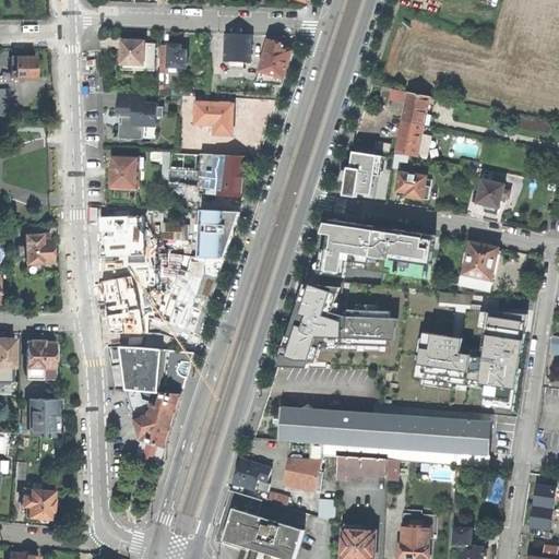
[(251,35),(225,34),(224,46),(224,62),(230,62),(244,62),(250,63),(251,35)]
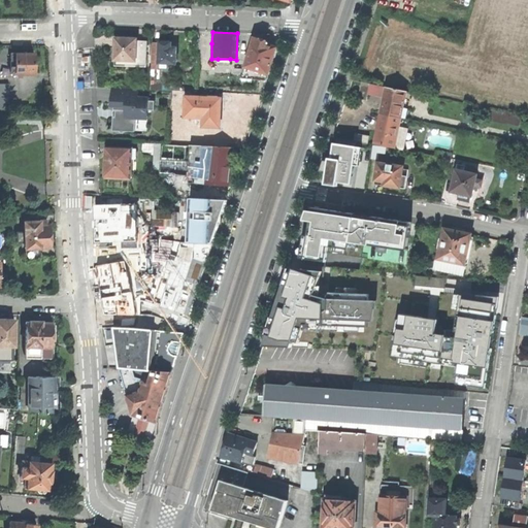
[(241,79),(267,79),(271,67),(273,59),(272,58),(275,47),(265,43),(269,34),(256,33),(241,79)]
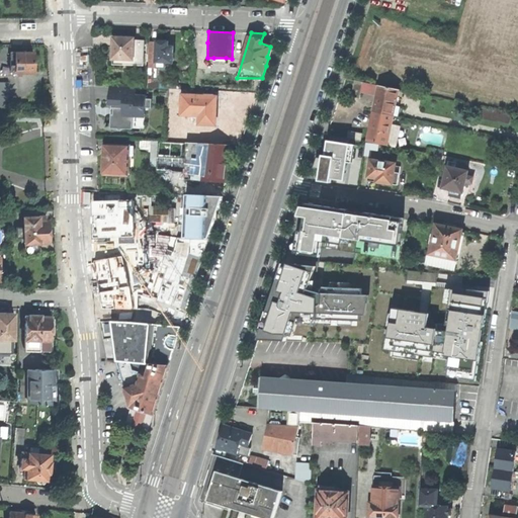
[(122,66),(144,66),(145,44),(135,44),(135,39),(123,38),(113,38),(113,60),(122,60),(122,66)]
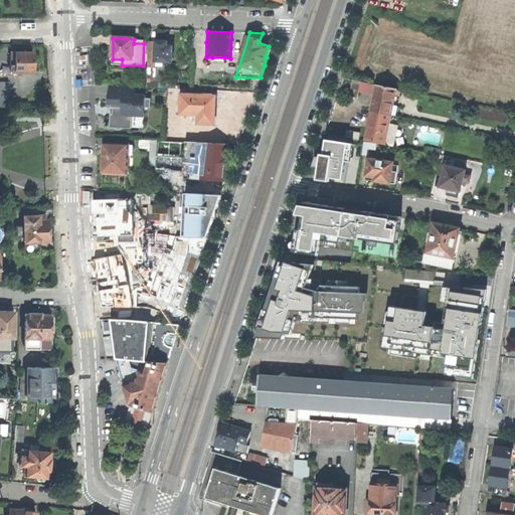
[(165,67),(165,61),(171,62),(172,59),(173,48),(167,48),(167,43),(165,43),(166,40),(161,39),(158,39),(158,42),(156,42),(156,43),(155,61),(156,61),(156,67),(165,67)]
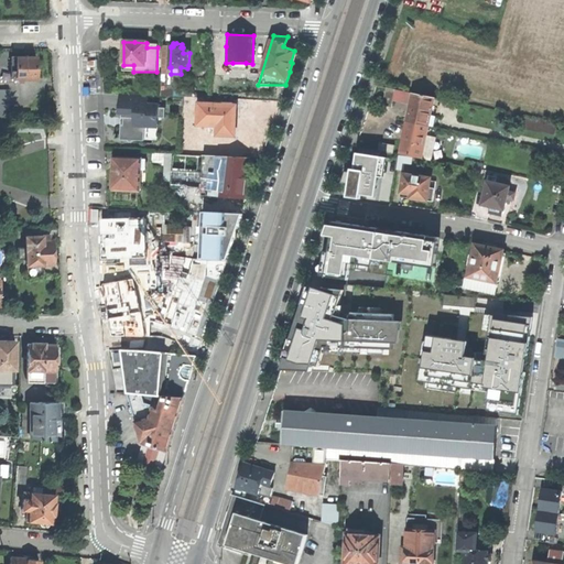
[(162,74),(171,74),(171,67),(170,67),(171,47),(163,47),(162,74)]
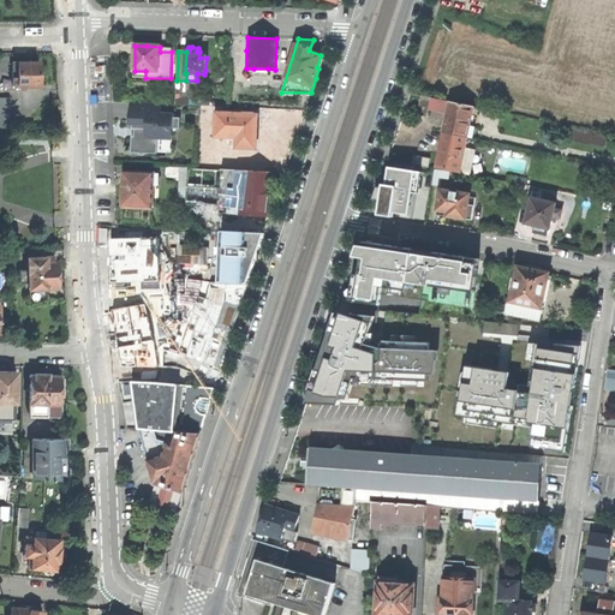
[(13,87),(39,87),(39,75),(39,63),(13,63),(13,87)]
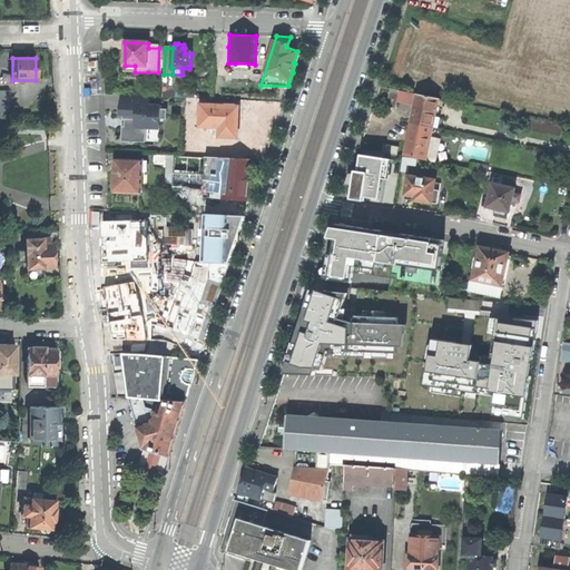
[(415,106),(411,123),(432,127),(438,128),(440,119),(434,118),(438,99),(390,89),(389,98),(386,107),(394,109),(396,101),(415,106)]
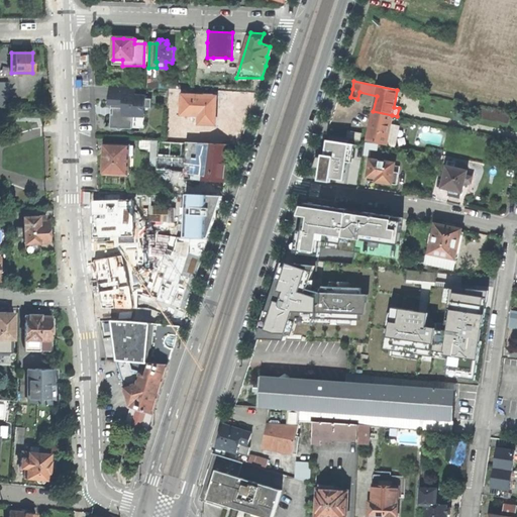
[(0,110),(9,110),(9,84),(0,84),(0,110)]
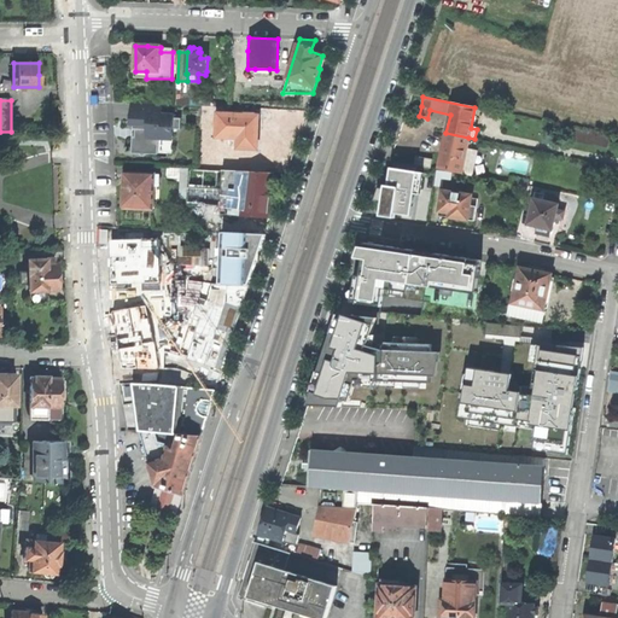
[(161,104),(132,103),(130,121),(134,122),(134,129),(135,129),(139,129),(138,138),(135,138),(133,136),(132,152),(158,153),(158,140),(161,112),(161,104)]
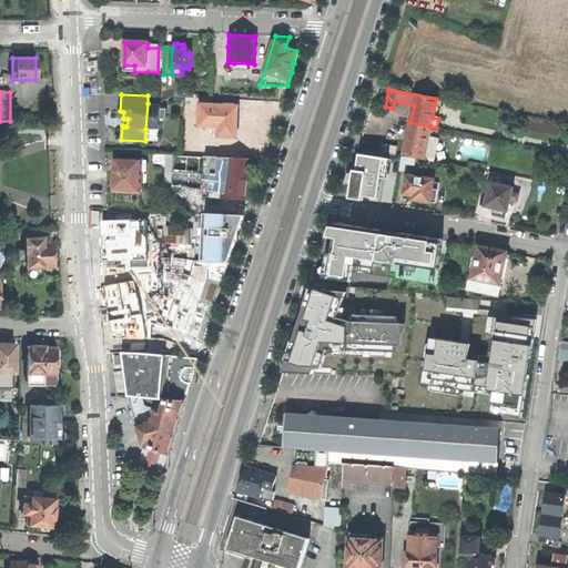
[(160,104),(148,103),(145,129),(159,129),(159,118),(160,108),(160,104)]
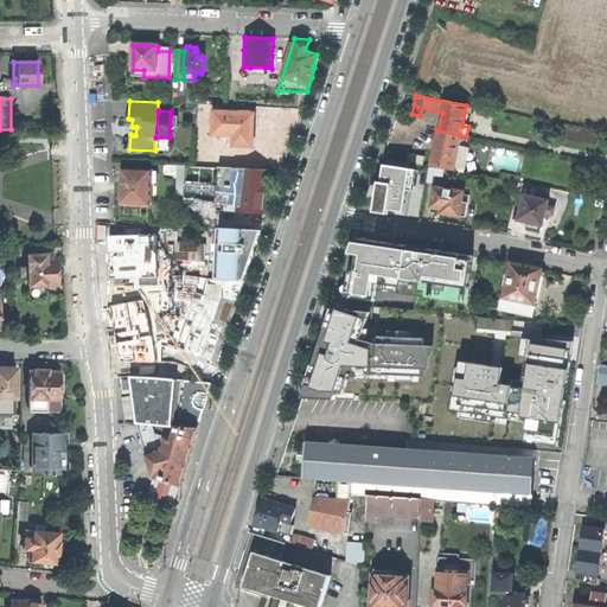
[(240,114),(213,113),(212,135),(234,136),(234,146),(251,146),(253,131),(253,117),(250,117),(240,116),(240,114)]
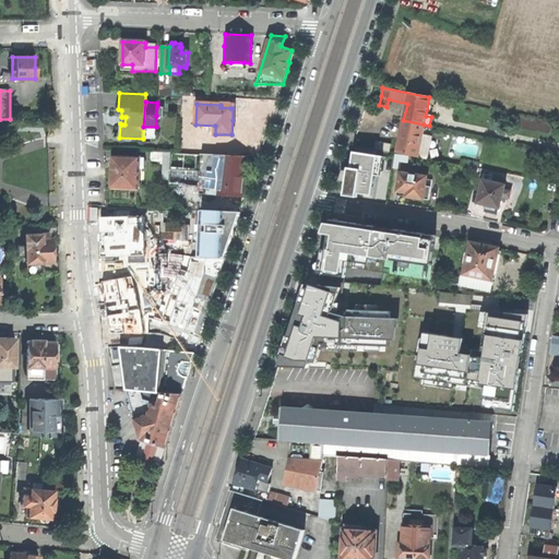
[(396,155),(416,159),(419,145),(425,146),(427,137),(421,135),(424,125),(403,120),(399,141),(396,155)]
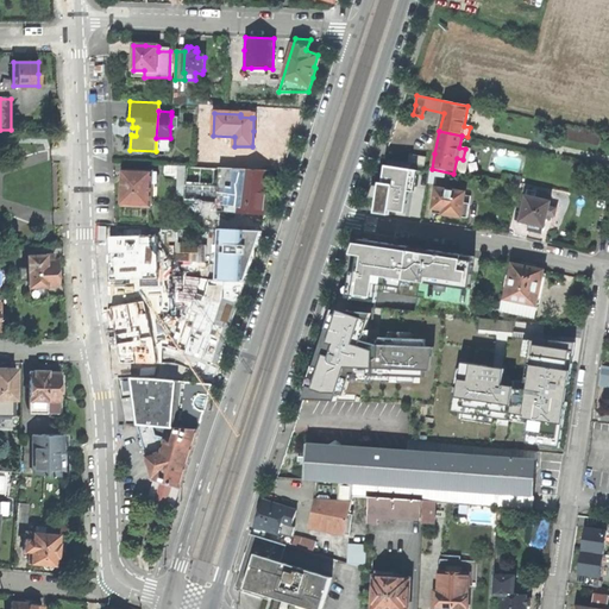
[(412,154),(410,164),(427,167),(428,157),(412,154)]
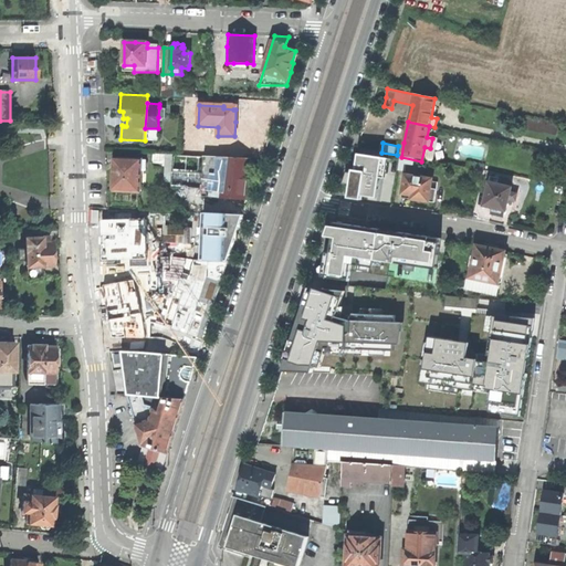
[(366,171),(363,195),(369,196),(377,198),(380,178),(384,158),(358,154),(356,170),(366,171)]
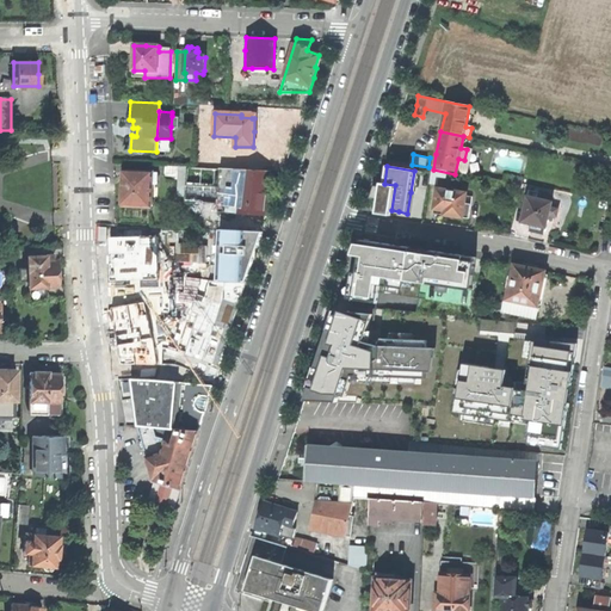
[(178,196),(186,197),(187,186),(187,167),(165,167),(165,177),(179,177),(178,196)]
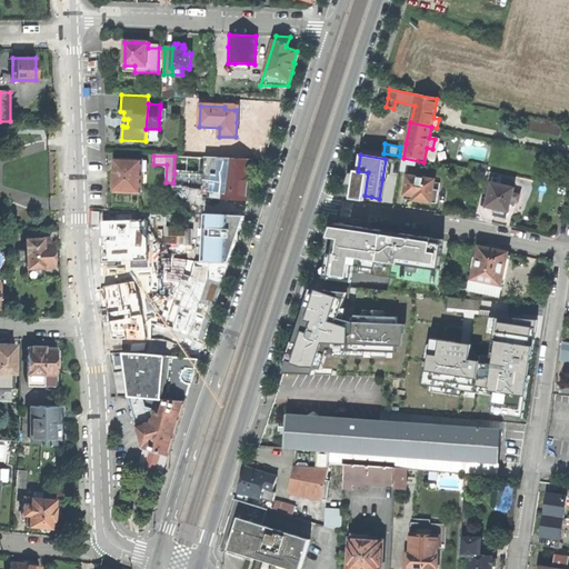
[(181,167),(200,168),(200,157),(182,156),(181,167)]
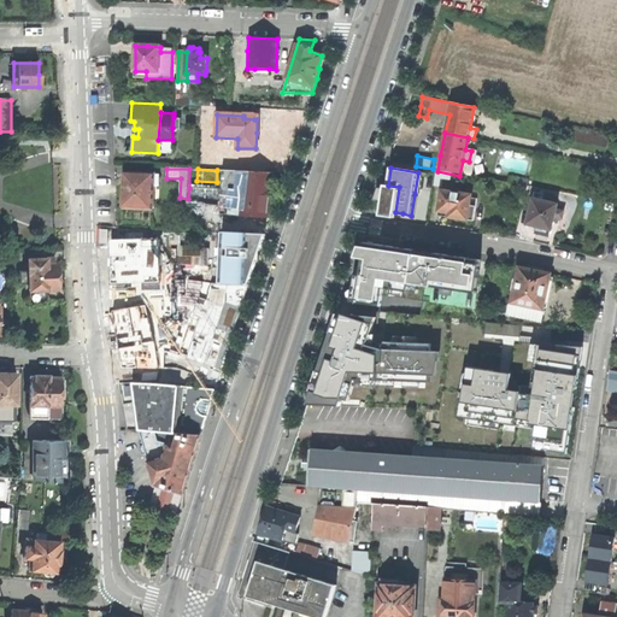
[(222,191),(221,205),(221,215),(268,216),(270,194),(275,194),(275,191),(276,186),(271,186),(272,172),(223,170),(222,191)]
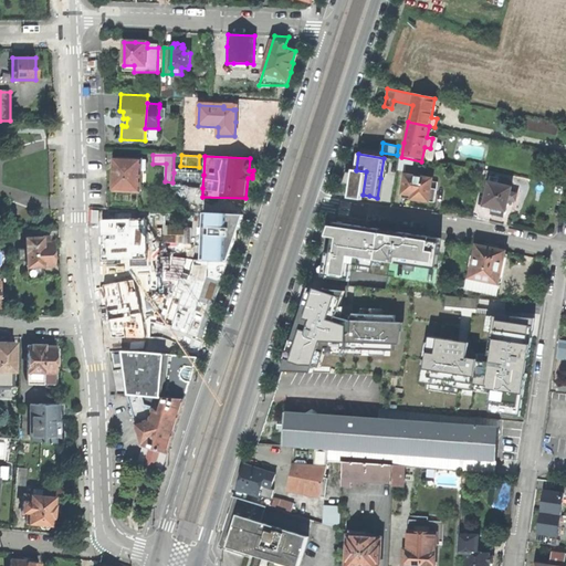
[(142,160),(142,159),(115,158),(114,175),(113,191),(139,192),(140,170),(142,160)]
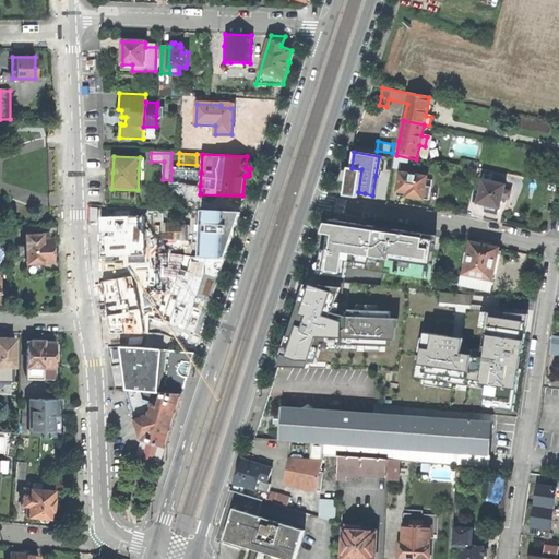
[(392,169),(401,170),(402,165),(407,166),(409,158),(394,156),(392,169)]
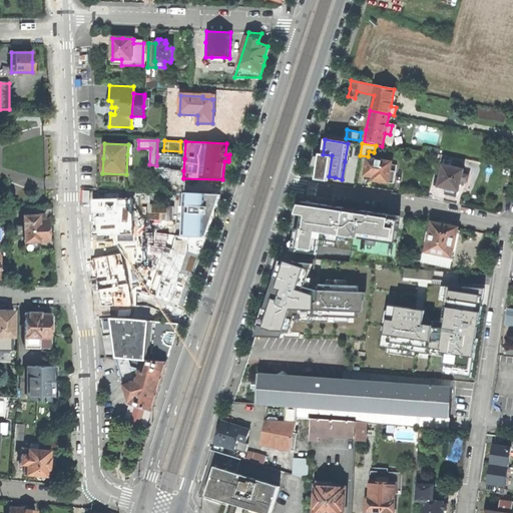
[(320,157),(318,167),(317,179),(328,181),(329,176),(332,155),(323,154),(321,154),(320,157)]
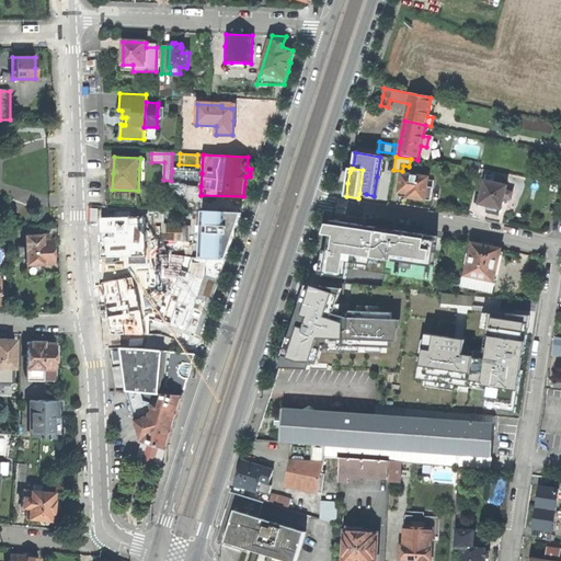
[(187,186),(201,186),(202,173),(172,171),(171,181),(171,184),(187,185),(187,186)]
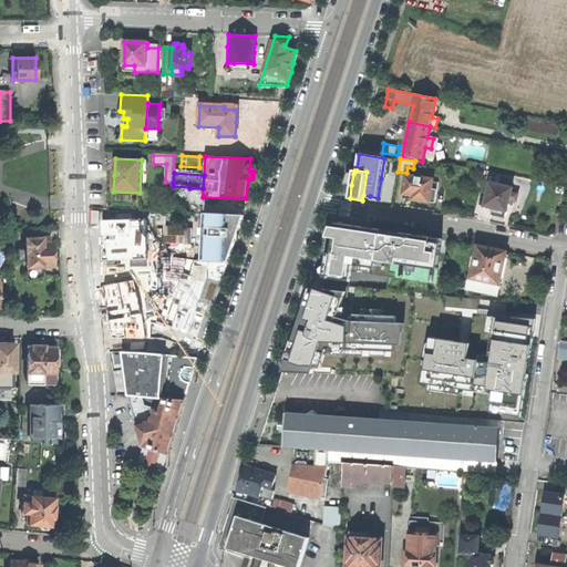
[(439,181),(405,175),(402,195),(412,196),(411,200),(422,202),(434,204),(439,181)]
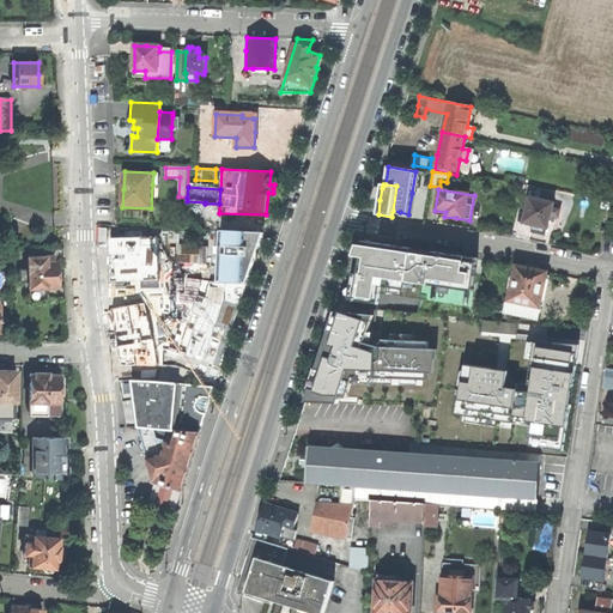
[(534,225),(546,228),(548,228),(552,214),(559,217),(560,211),(552,210),(553,204),(530,198),(525,223),(534,225)]
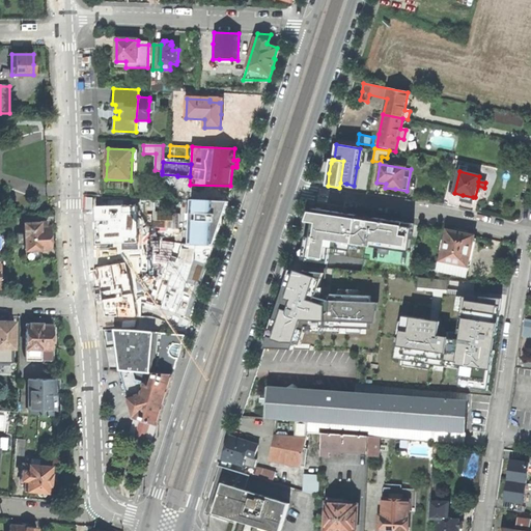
[(189,244),(215,244),(221,225),(217,224),(218,221),(219,217),(223,217),(228,201),(191,200),(191,213),(198,214),(198,224),(190,224),(189,244)]
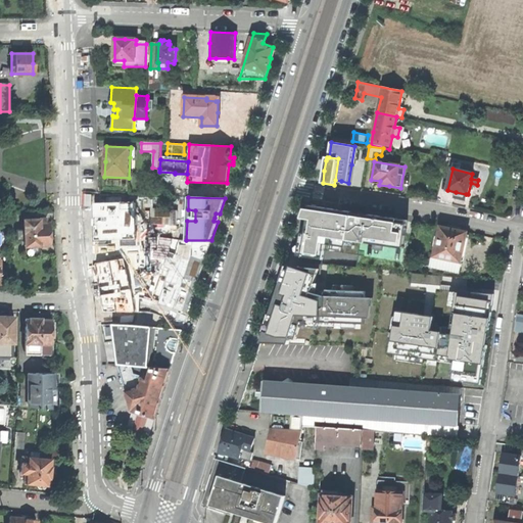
[(351,211),(311,205),(310,209),(308,220),(306,234),(301,233),(299,246),(325,250),(358,254),(360,242),(403,248),(407,224),(396,223),(397,219),(370,215),(370,218),(351,216),(351,211)]
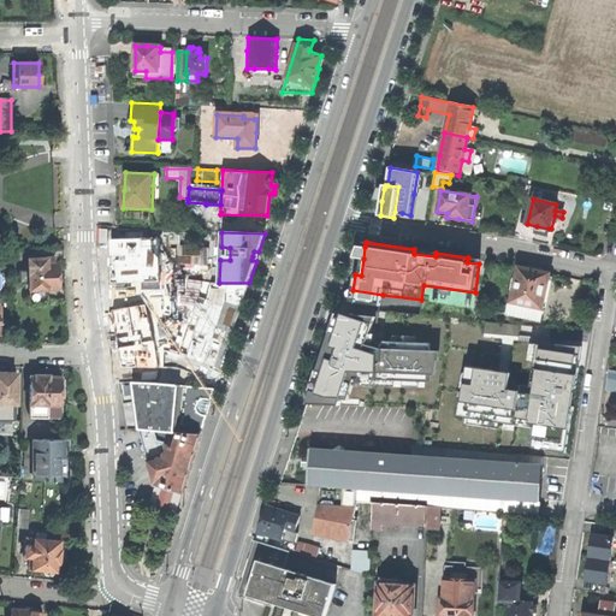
[(21,272),(21,283),(28,283),(28,302),(36,302),(46,302),(46,290),(57,289),(57,264),(53,262),(53,258),(29,258),(27,272),(21,272)]
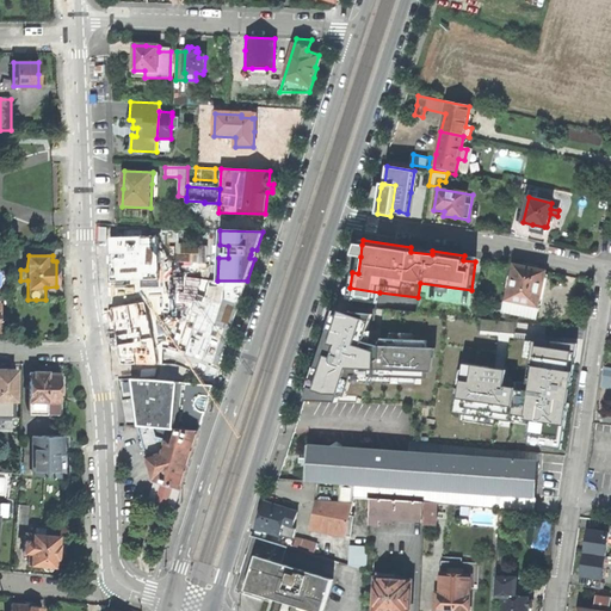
[(513,266),(504,313),(536,320),(545,272),(531,270),(513,266)]
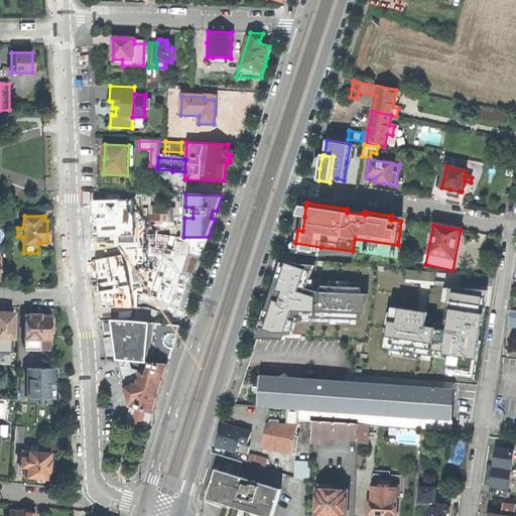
[(319,256),(320,247),(295,243),(294,243),(292,252),(319,256)]
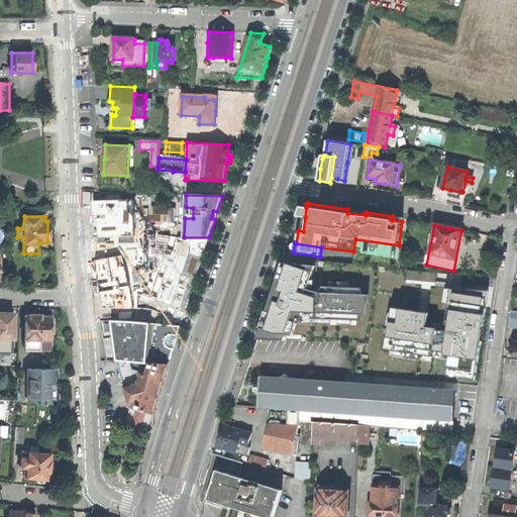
[(435,282),(436,273),(407,270),(407,280),(435,282)]
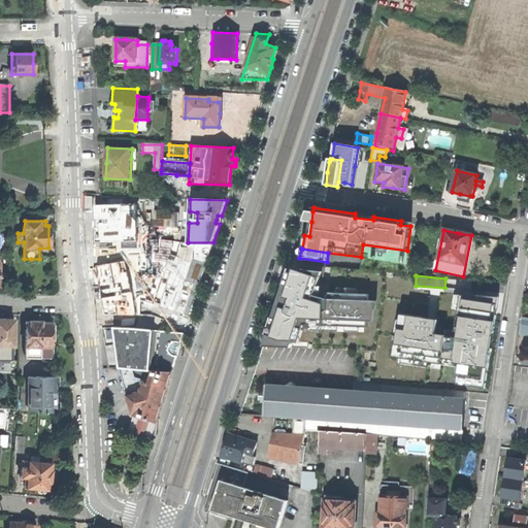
[(312,301),(311,309),(330,310),(330,297),(312,296),(312,284),(287,283),(286,300),(312,301)]
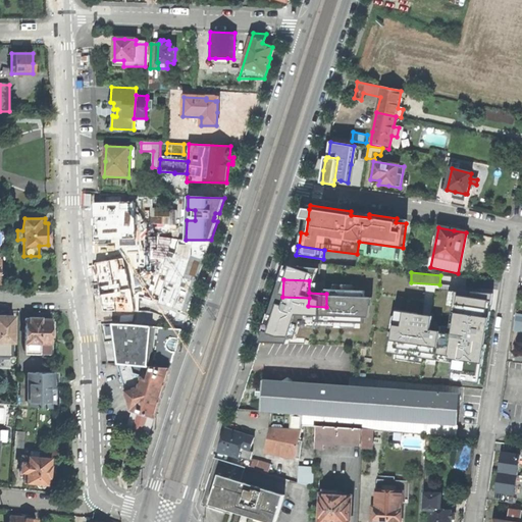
[(338,294),(326,294),(326,307),(338,307),(338,294)]
